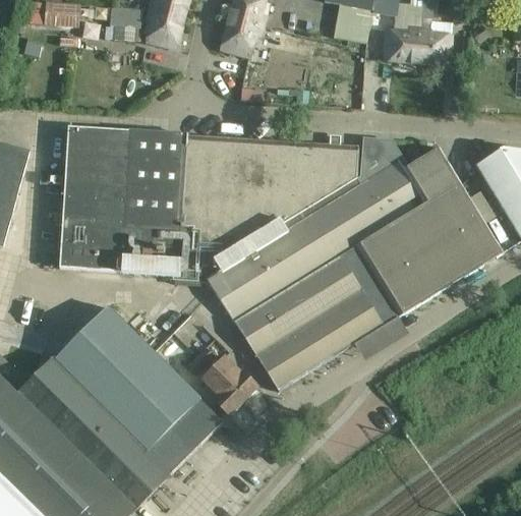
[(80,3),(55,0),(46,0),(45,22),(79,25),(80,3)]
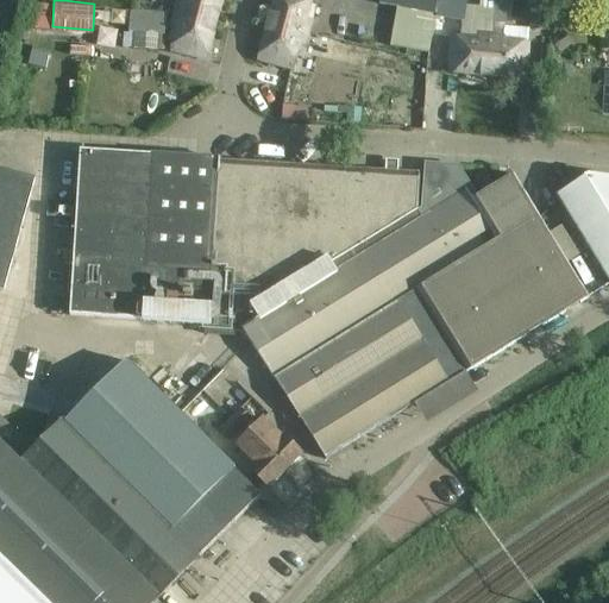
[(175,7),(215,19),(220,0),(177,0),(175,7)]
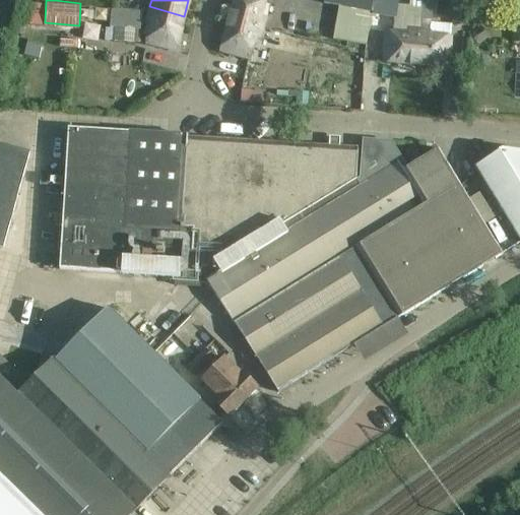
[(233,0),(229,14),(263,24),(269,1),(264,0),(233,0)]
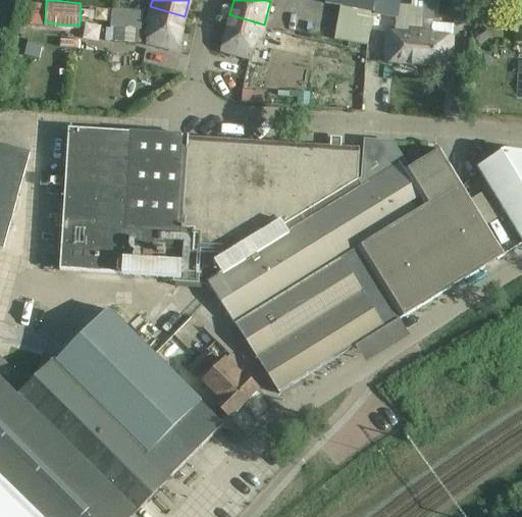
[(329,0),(340,2),(333,37),(366,42),(372,7),(373,0),(329,0)]
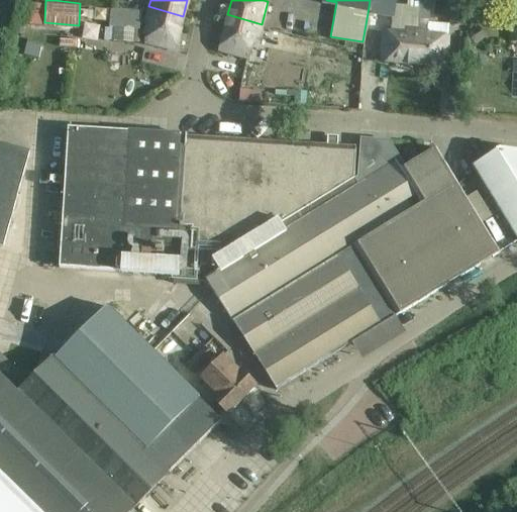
[(392,12),(394,0),(373,0),(372,8),(392,12)]
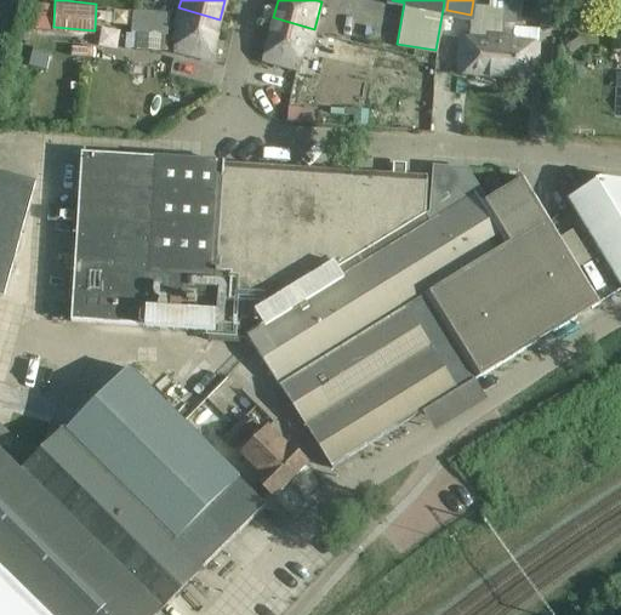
[(501,0),(500,17),(514,18),(516,0),(501,0)]
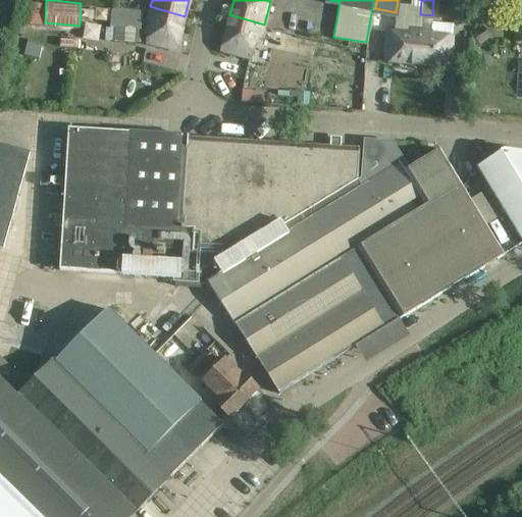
[(470,22),(471,0),(455,0),(453,21),(470,22)]
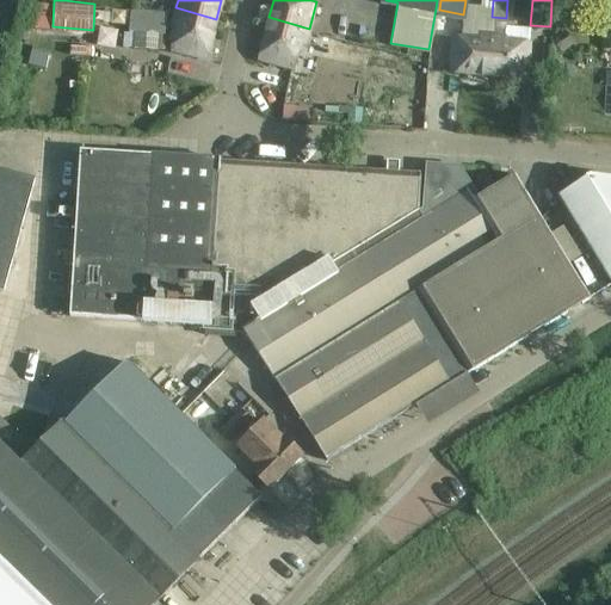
[(103,18),(130,20),(131,7),(112,6),(112,4),(105,4),(103,18)]
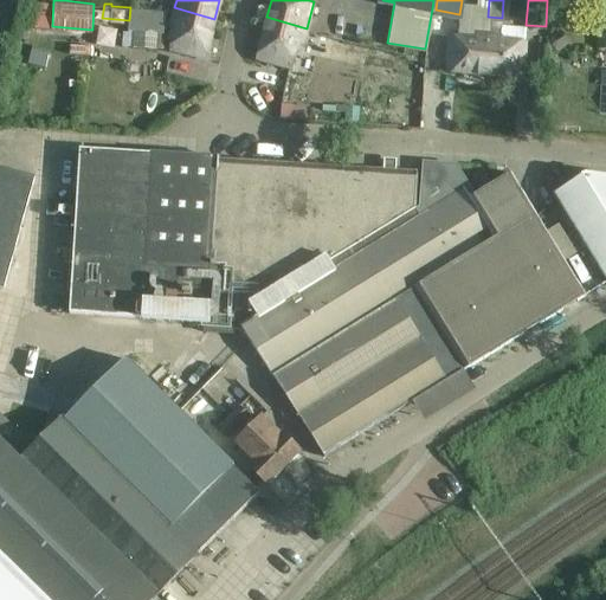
[(162,28),(163,10),(130,7),(129,20),(129,26),(162,28)]
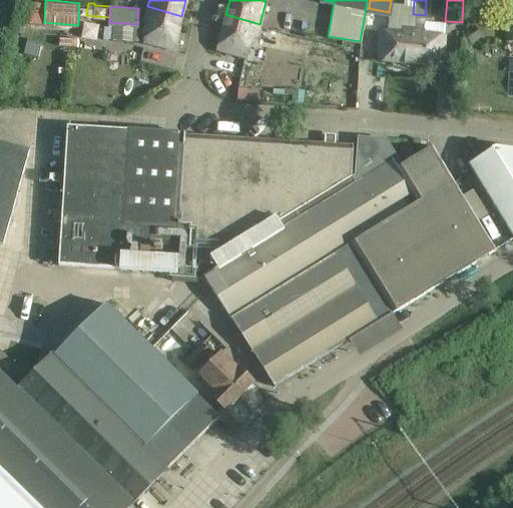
[(181,16),(147,6),(144,17),(149,18),(143,39),(173,47),(181,16)]
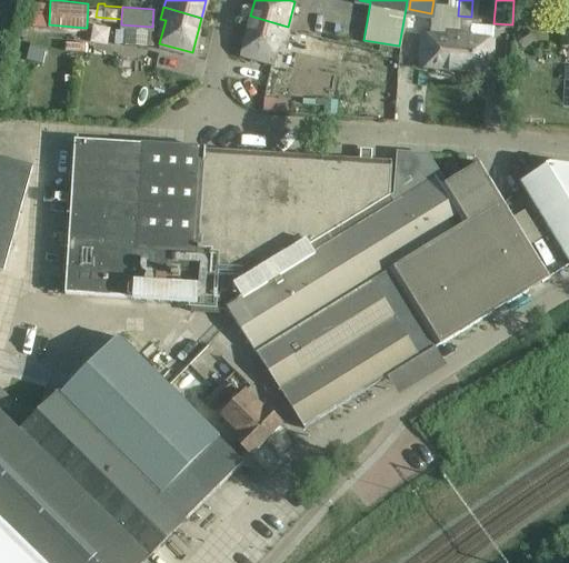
[(288,27),(250,16),(240,52),(273,60),(276,52),(287,54),(291,41),(301,43),(305,32),(300,30),(288,27)]
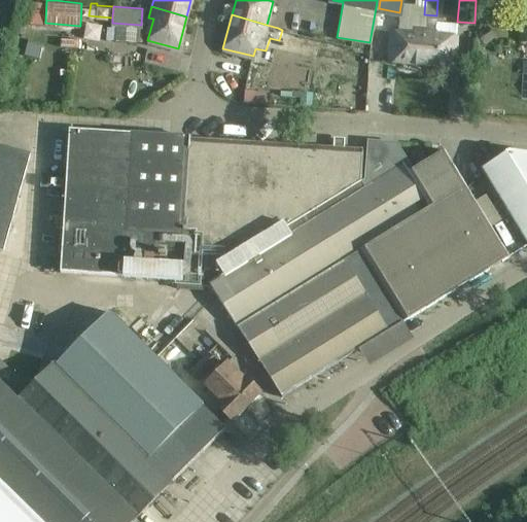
[(495,33),(487,23),(477,31),(485,41),(495,33)]
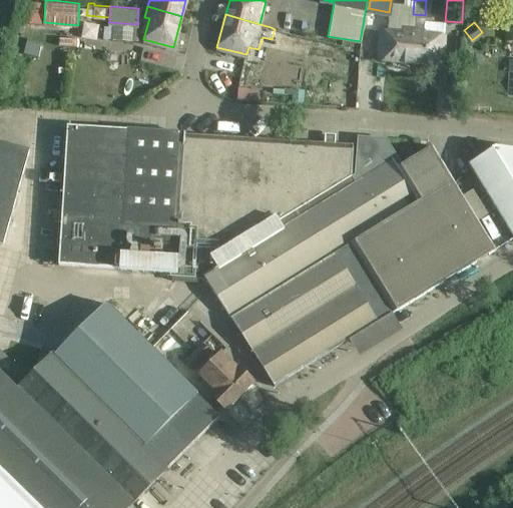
[(412,60),(415,26),(402,24),(402,29),(380,27),(378,57),(412,60)]
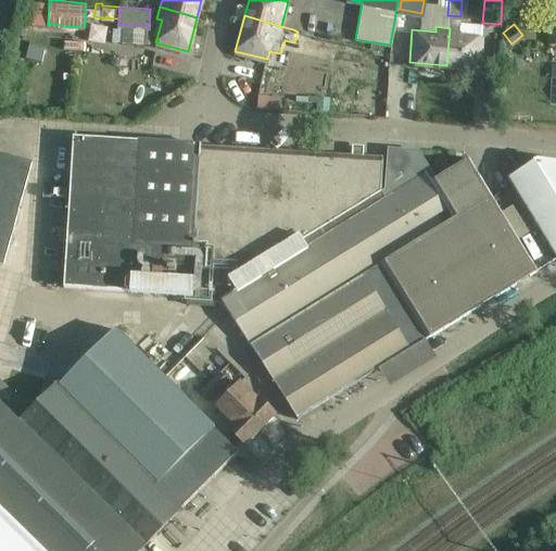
[(459,28),(450,28),(446,65),(479,69),(482,36),(458,34),(459,28)]
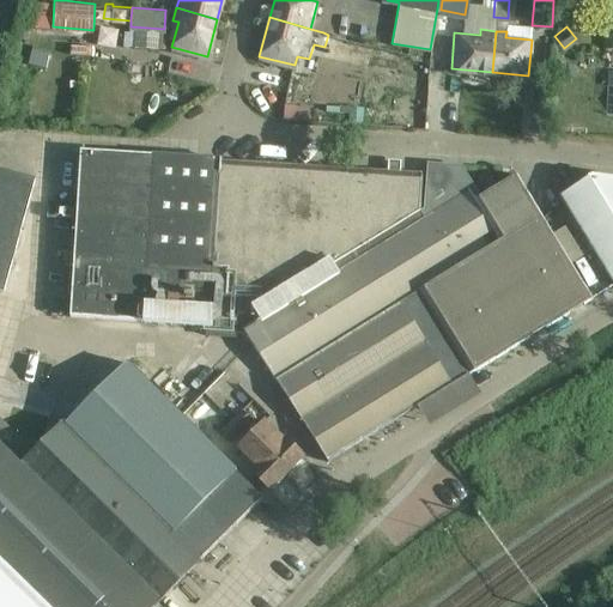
[(316,46),(313,61),(334,65),(338,50),(316,46)]
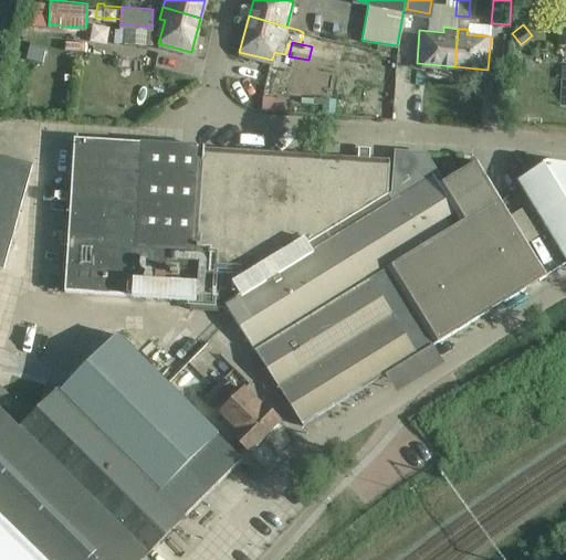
[(46,48),(30,43),(25,55),(44,60),(46,48)]
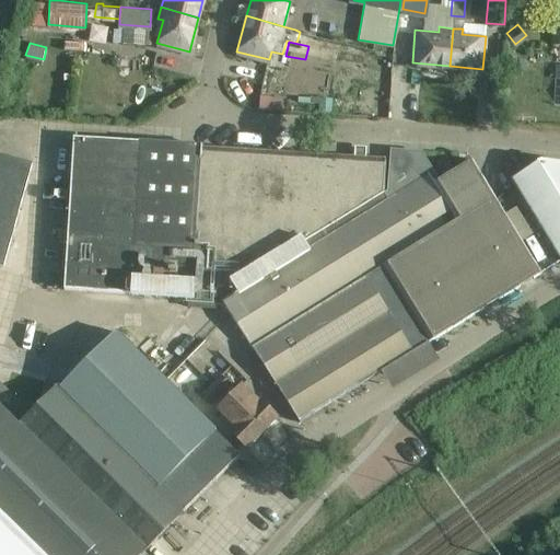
[(28,134),(20,145),(33,154),(41,142),(28,134)]
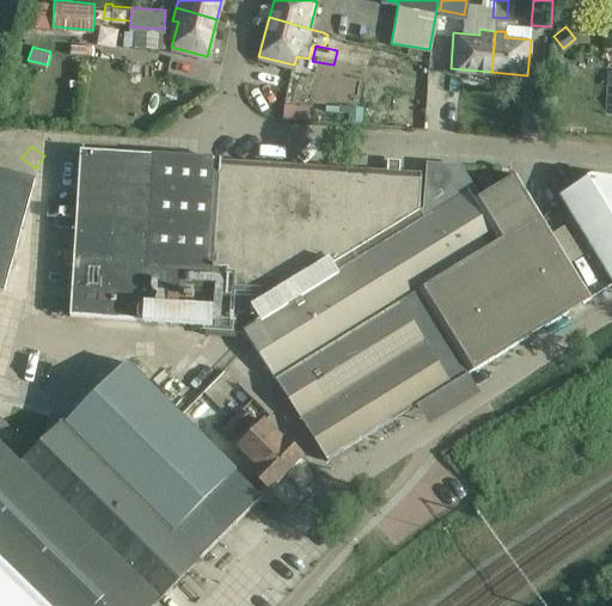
[(258,305),(261,307),(421,209),(418,207),(421,170),(399,169),(399,160),(387,159),(386,167),(221,157),(221,155),(153,151),(80,147),(69,312),(142,317),(206,322),(206,331),(234,332),(236,308),(254,310),(254,308),(258,305)]
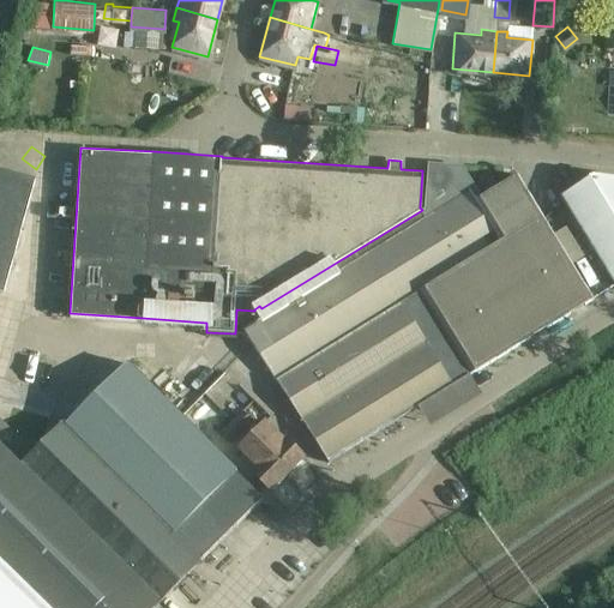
[(594,295),(521,178),(517,172),(476,196),(470,186),(459,168),(457,168),(457,163),(451,162),(427,161),(426,176),(426,188),(425,205),(420,208),(422,210),(262,308),(264,313),(242,326),(256,345),(327,458),(417,404),(469,372),(594,295)]
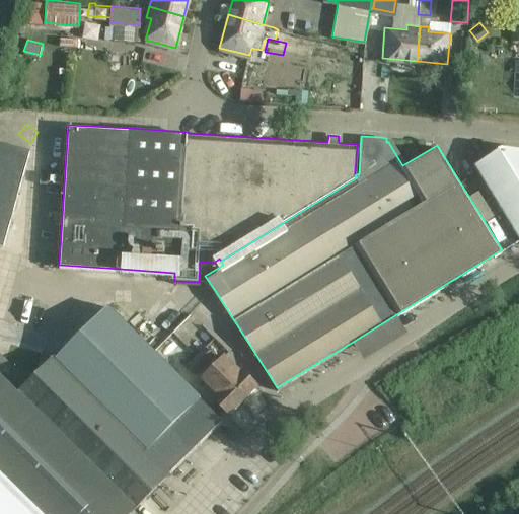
[(0,242),(3,243),(29,147),(0,139),(0,242)]
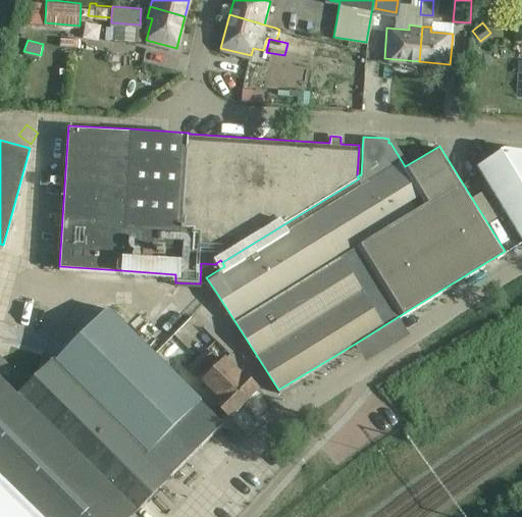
[(521,149),(503,148),(476,164),(521,238),(521,149)]
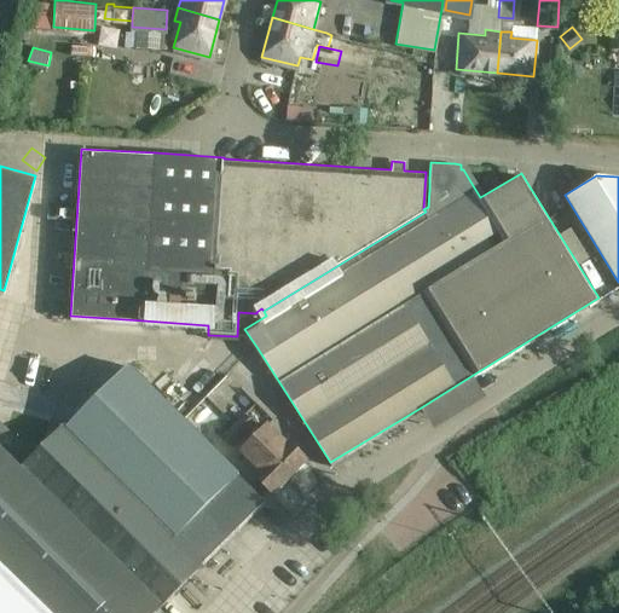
[(265,499),(181,418),(126,364),(119,371),(22,467),(15,460),(27,449),(7,431),(0,437),(0,568),(45,612),(150,612),(197,566),(265,499)]
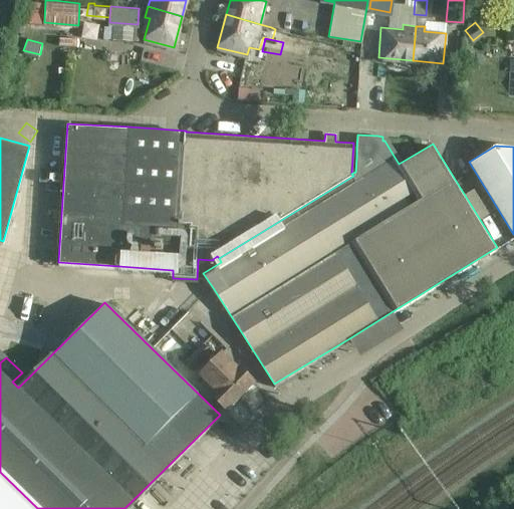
[(185,357),(195,367),(212,349),(203,340),(185,357)]
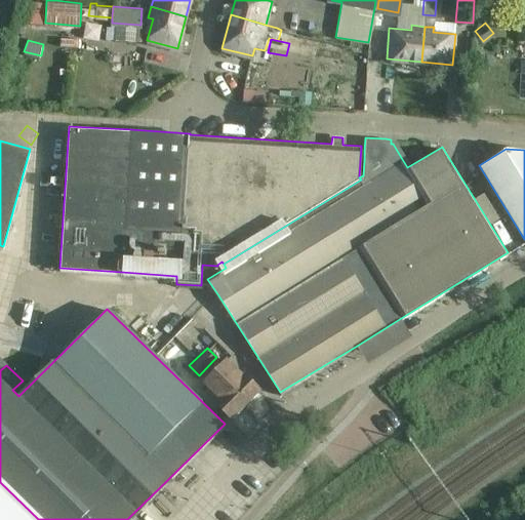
[(231,417),(259,389),(260,389),(244,372),(243,373),(227,358),(203,381),(219,397),(214,401),(231,417)]
